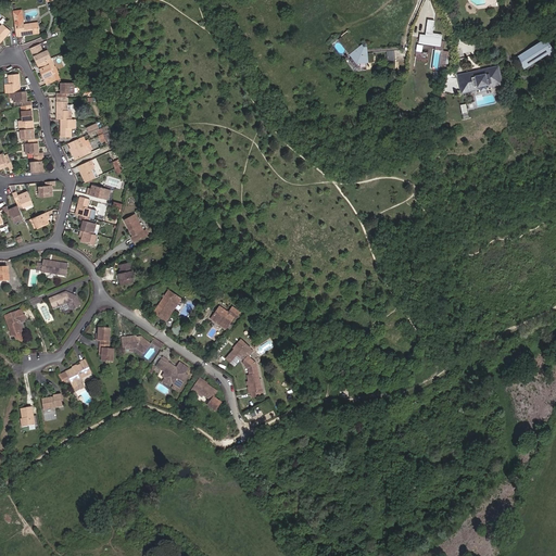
[(23,9),(14,10),(15,17),(19,16),(19,19),(16,20),(17,34),(40,30),(39,21),(25,22),(23,9)]
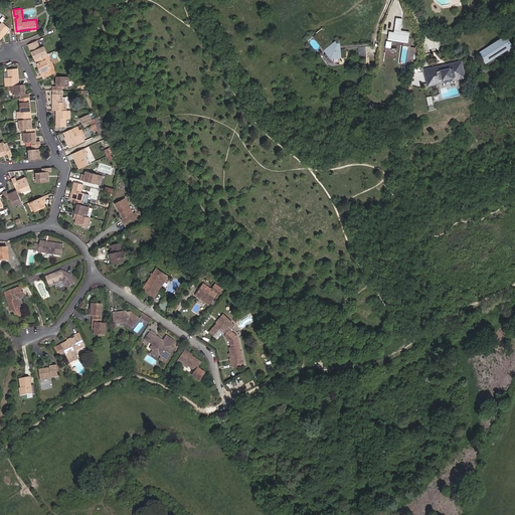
[(401,20),(395,19),(393,33),(388,32),(385,53),(396,55),(397,50),(391,49),(392,43),(410,45),(411,39),(407,38),(408,32),(400,31),(401,20)]
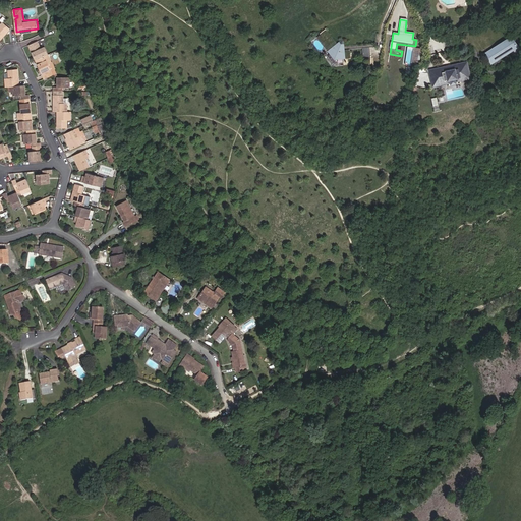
[(0,42),(12,30),(5,23),(0,27),(0,42)]
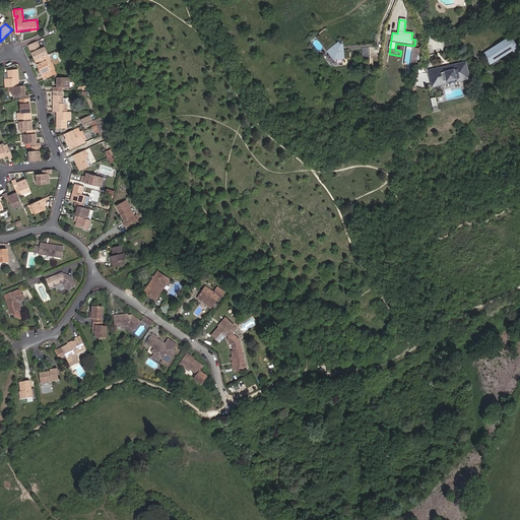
[(331,54),(343,48),(343,47),(344,47),(344,43),(339,47),(327,31),(321,37),(322,38),(323,37),(325,39),(322,42),(331,54)]
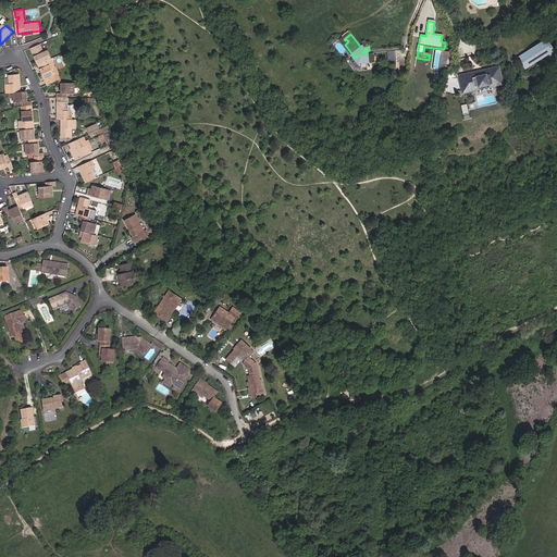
[(353,58),(354,59),(355,58),(345,45),(348,41),(346,39),(345,40),(341,44),(353,58)]
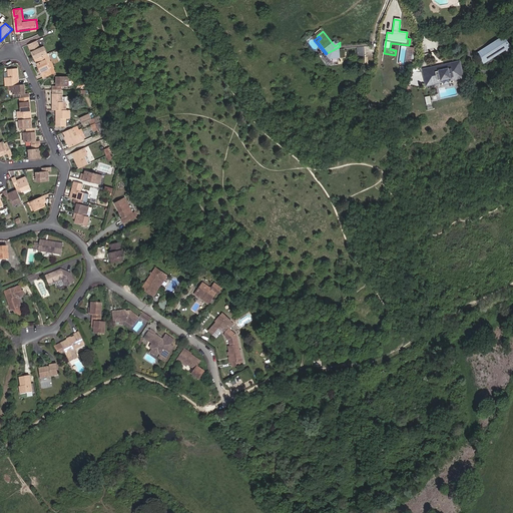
[(502,39),(478,55),(483,63),(507,47),(502,39)]
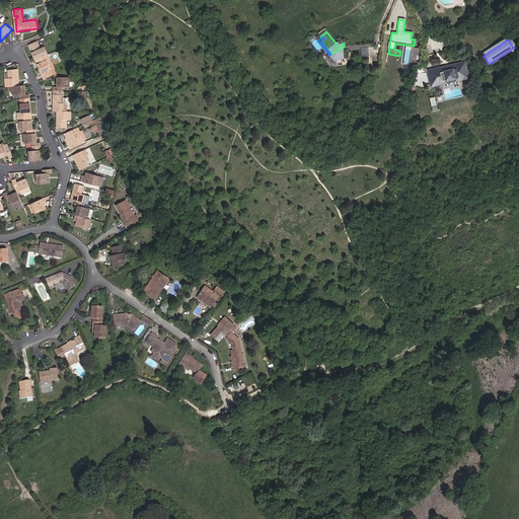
[(44,48),(41,41),(31,45),(38,59),(50,54),(47,46),(44,48)]
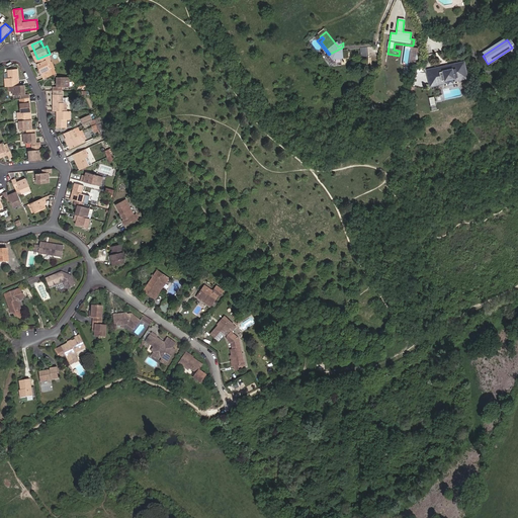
[(350,57),(350,50),(342,51),(342,48),(330,54),(334,59),(350,57)]
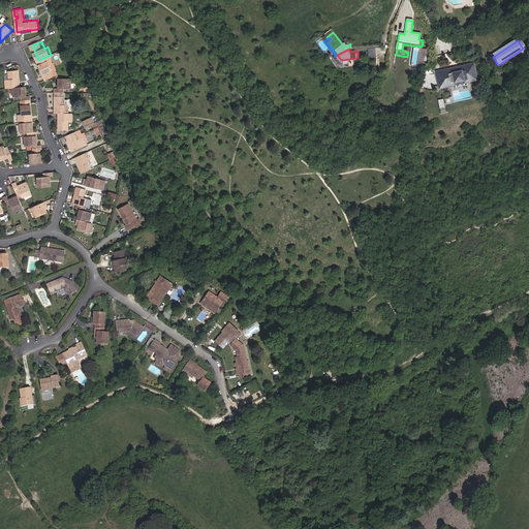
[(335,55),(333,57),(339,65),(351,64),(351,61),(362,60),(361,51),(358,51),(358,58),(341,60),(337,55),(336,56),(335,55)]
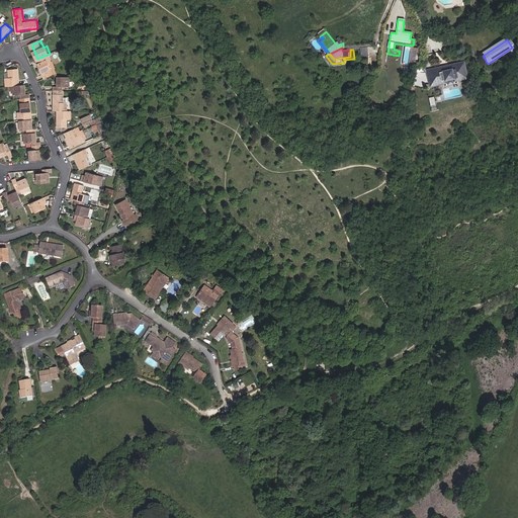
[(53,60),(50,54),(37,59),(44,73),(46,79),(50,77),(56,75),(50,62),(53,60)]
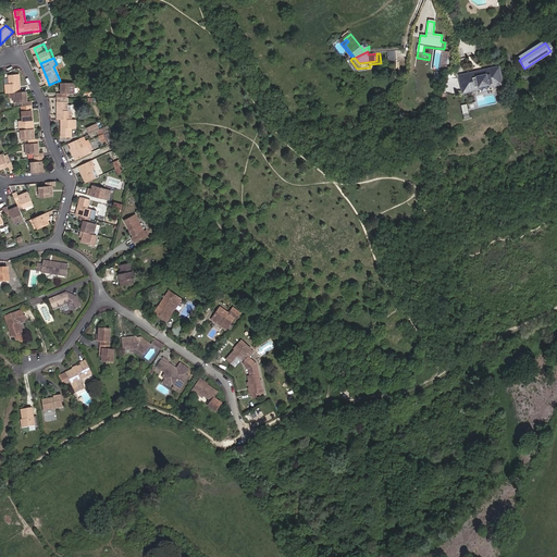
[(57,64),(53,66),(60,81),(63,78),(57,64)]
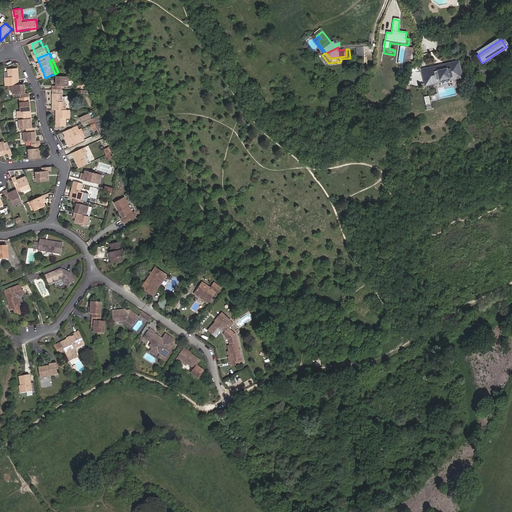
[(423,71),(426,84),(438,81),(437,79),(447,77),(448,79),(459,77),(456,65),(456,64),(452,65),(423,71)]
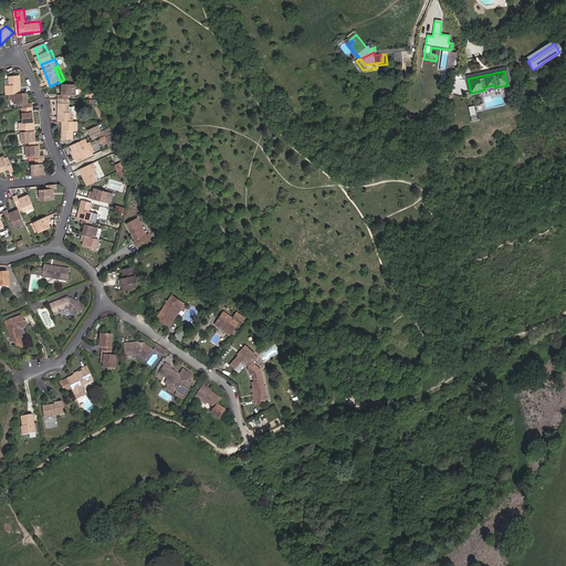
[(6,86),(7,96),(10,95),(13,95),(22,94),(21,76),(10,77),(11,86),(6,86)]
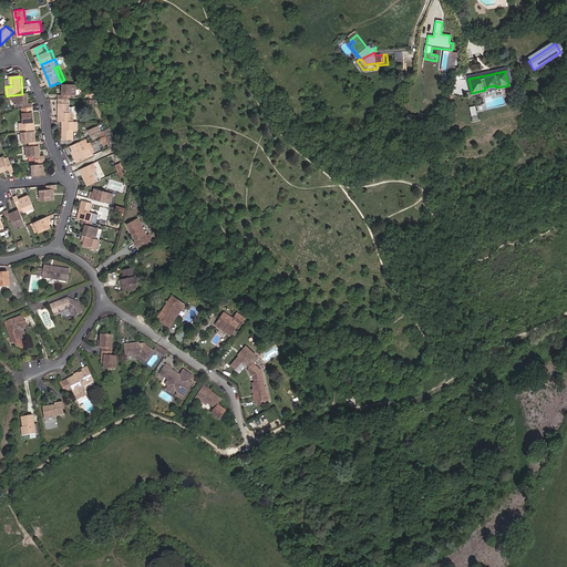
[(61,94),(61,100),(65,100),(71,100),(71,94),(78,94),(76,85),(64,84),(65,94),(61,94)]
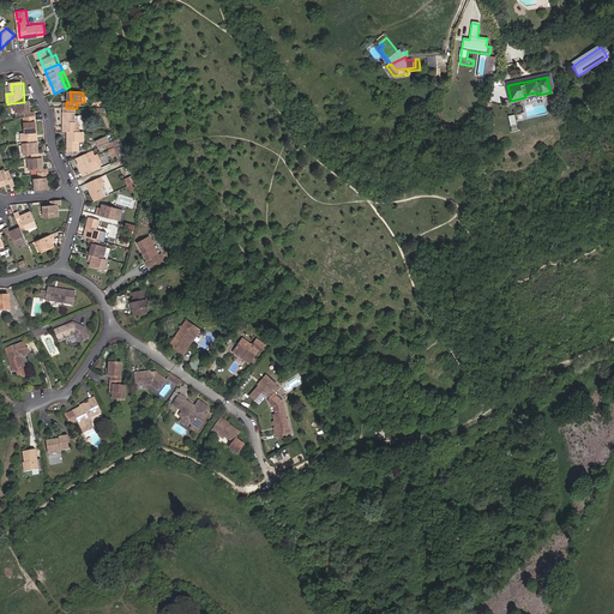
[(14,103),(16,108),(16,116),(23,116),(23,119),(35,118),(35,112),(29,112),(28,102),(24,102),(14,103)]
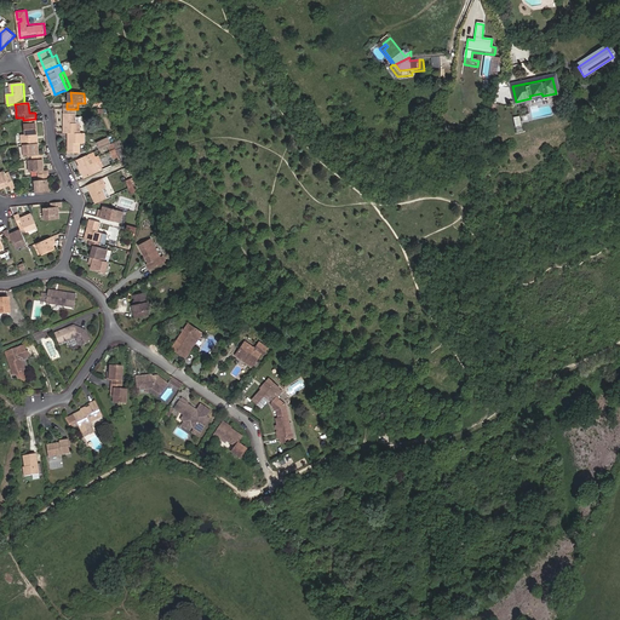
[(72,114),(67,114),(67,133),(70,133),(82,133),(82,124),(78,124),(78,114),(72,114)]
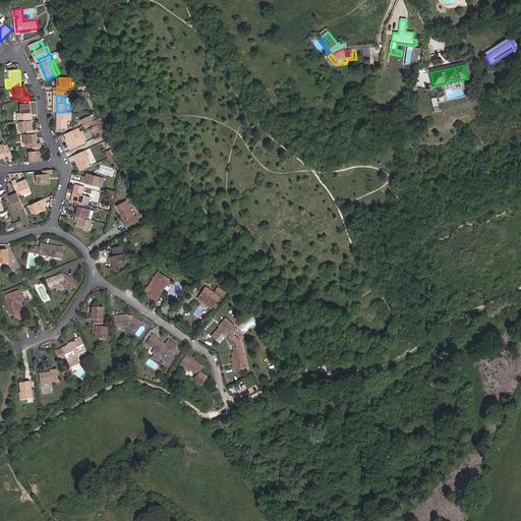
[(16,114),(17,122),(20,121),(31,121),(30,105),(30,100),(19,101),(20,105),(20,114),(16,114)]
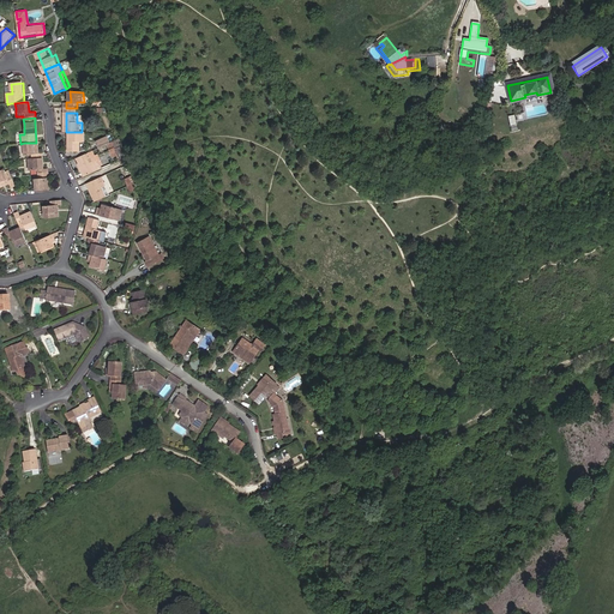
[(85,132),(82,132),(70,132),(70,151),(82,151),(82,140),(85,140),(85,132)]
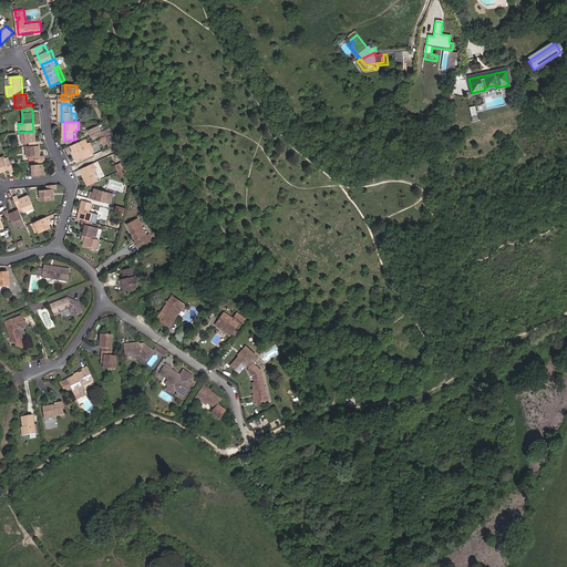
[(109,129),(102,132),(106,140),(112,137),(109,129)]
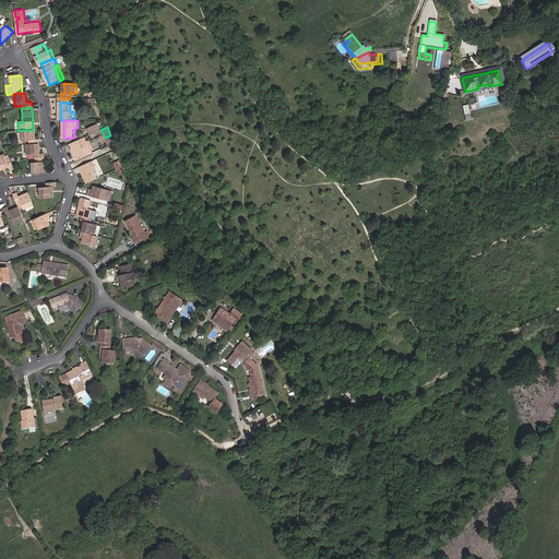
[(30,140),(30,145),(39,144),(39,140),(34,140),(33,130),(22,130),(23,141),(30,140)]
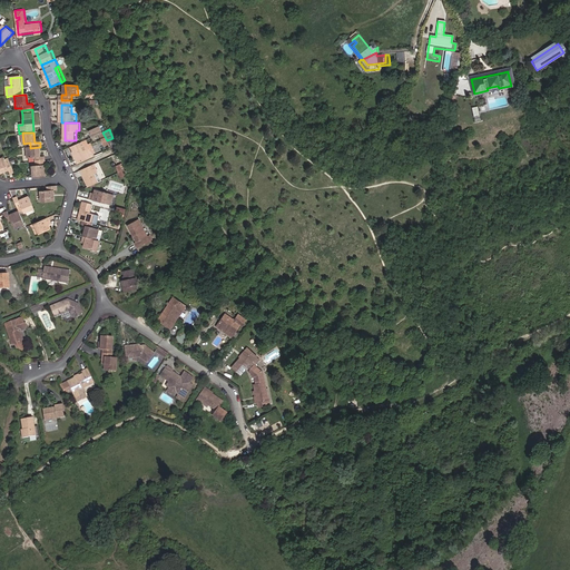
[(112,138),(107,140),(110,149),(118,146),(115,143),(112,138)]
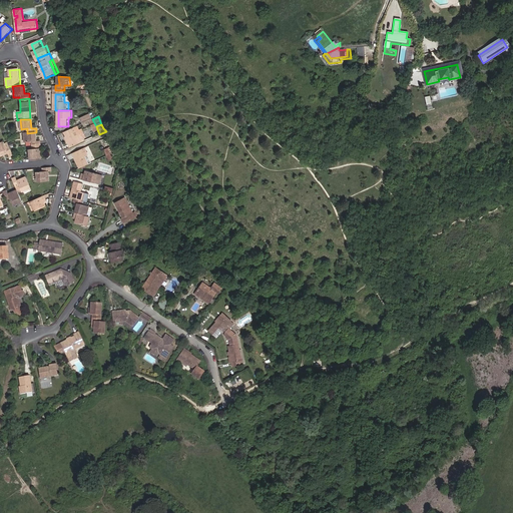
[(63,132),(70,147),(72,146),(82,142),(84,141),(77,126),(75,127),(63,132)]
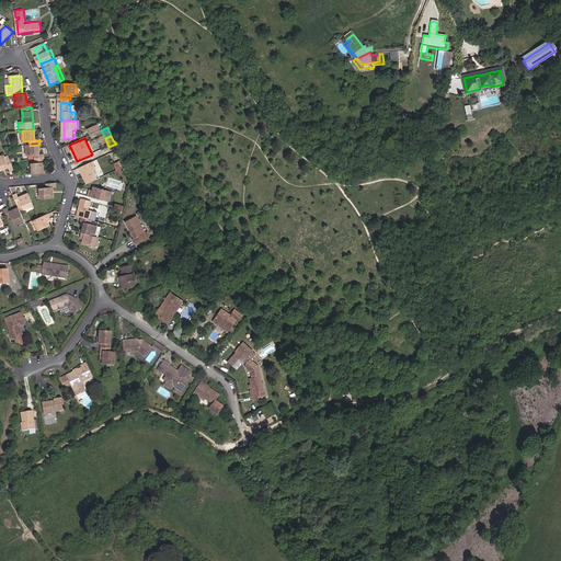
[(30,146),(27,146),(29,157),(34,156),(34,160),(37,160),(46,159),(45,155),(41,156),(39,145),(30,146)]
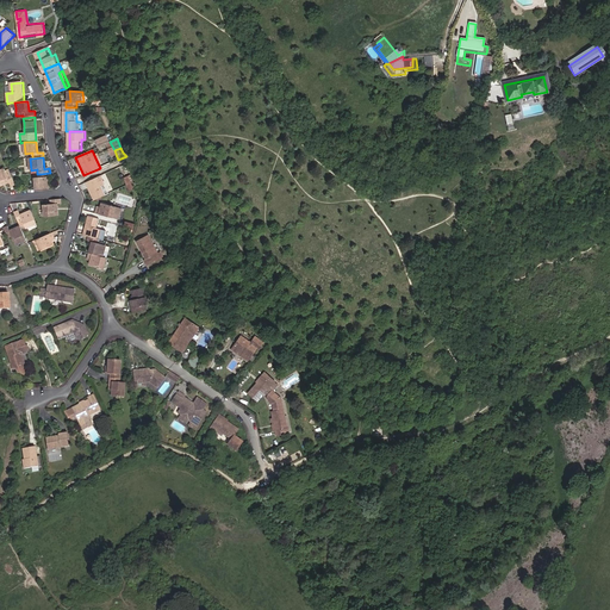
[(0,172),(0,185),(0,186),(11,181),(12,186),(17,185),(13,176),(12,175),(11,170),(7,173),(5,169),(0,172)]
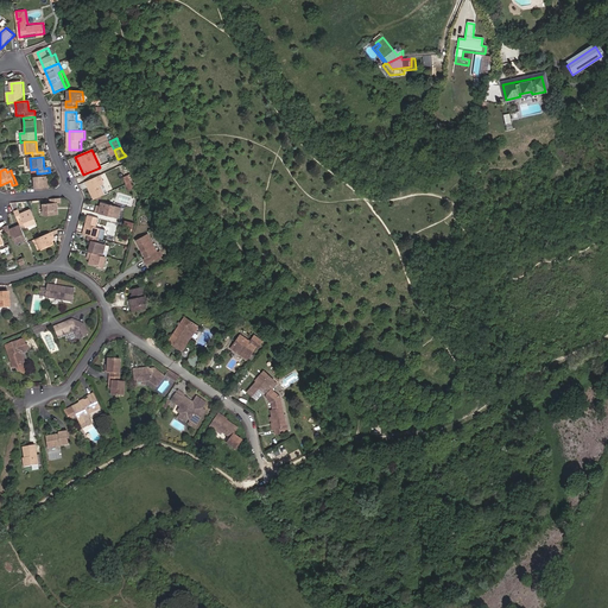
[(36,179),(37,190),(51,189),(50,172),(40,173),(42,178),(36,179)]
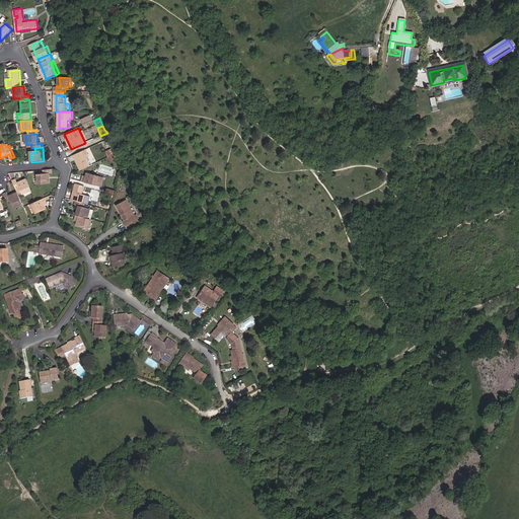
[(74,155),(80,170),(93,164),(86,149),(76,154),(74,155)]
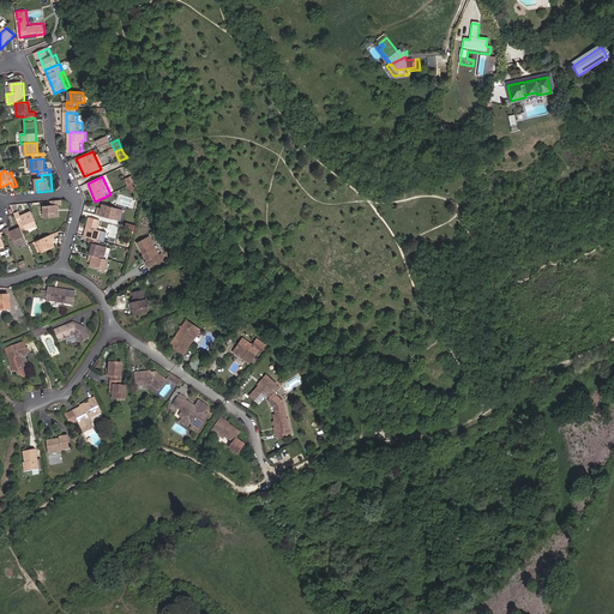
[(60,200),(50,202),(50,205),(41,205),(42,217),(55,216),(54,204),(60,204),(60,200)]
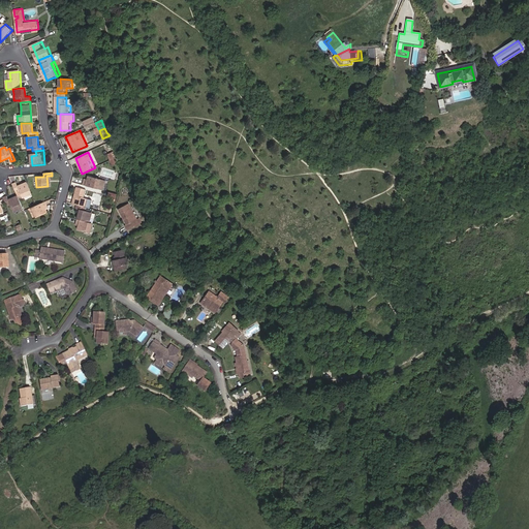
[(84,185),(98,189),(103,191),(105,181),(89,177),(88,179),(87,183),(85,182),(84,185)]
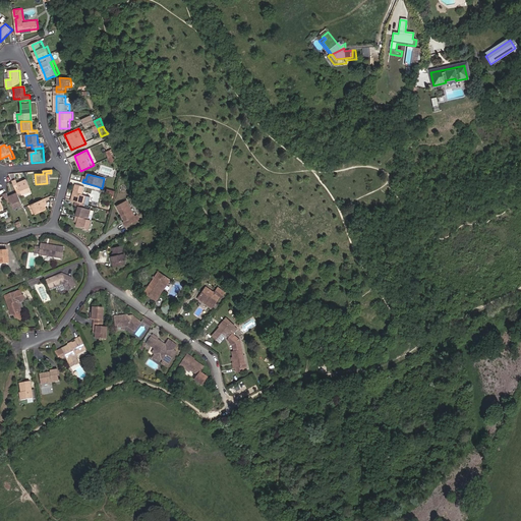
[(15,179),(12,181),(16,189),(19,188),(22,195),(32,191),(27,180),(17,184),(15,179)]
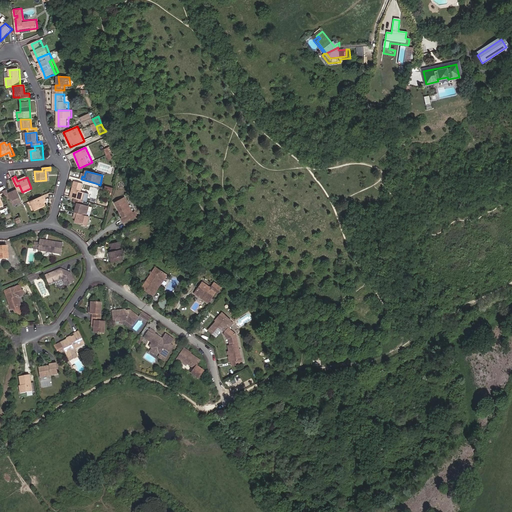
[(74,198),(83,200),(86,192),(82,191),(84,183),(78,181),(75,180),(71,196),(74,198)]
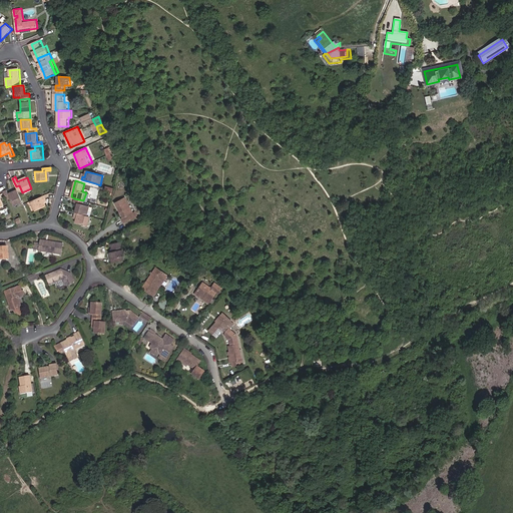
[(13,204),(22,200),(18,191),(9,194),(7,190),(3,191),(6,199),(10,197),(13,204)]
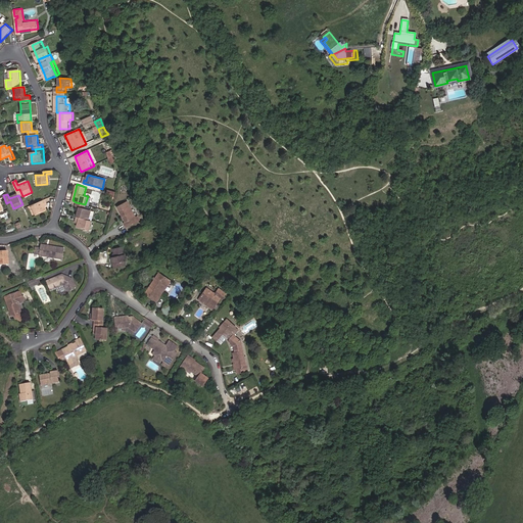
[(37,202),(32,205),(36,215),(46,210),(44,206),(43,204),(46,203),(44,199),(37,202)]
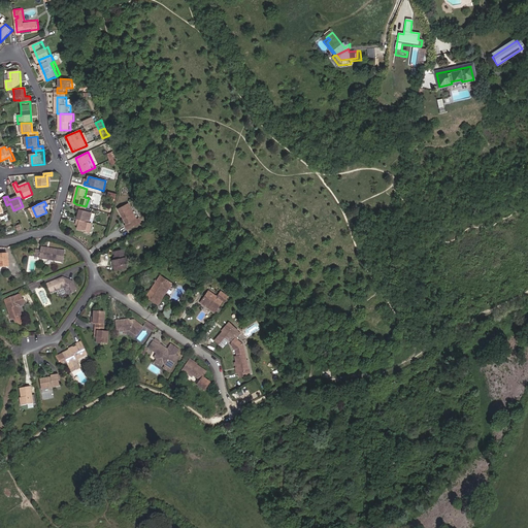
[(86,209),(87,206),(86,206),(76,204),(76,206),(80,207),(78,219),(89,222),(92,211),(86,209)]
